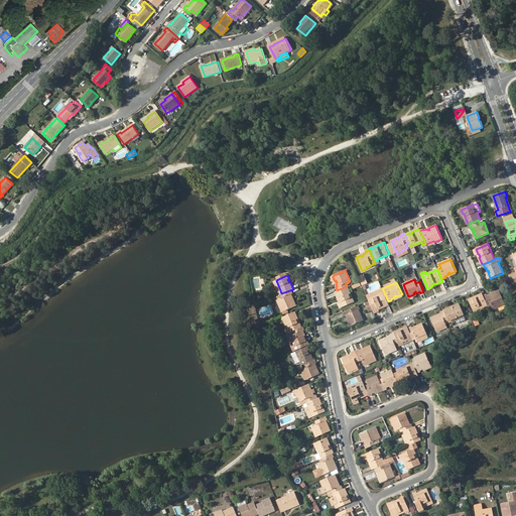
[(337,290),(335,291),(338,299),(339,298),(340,301),(339,302),(342,306),(354,301),(347,286),(337,290)]
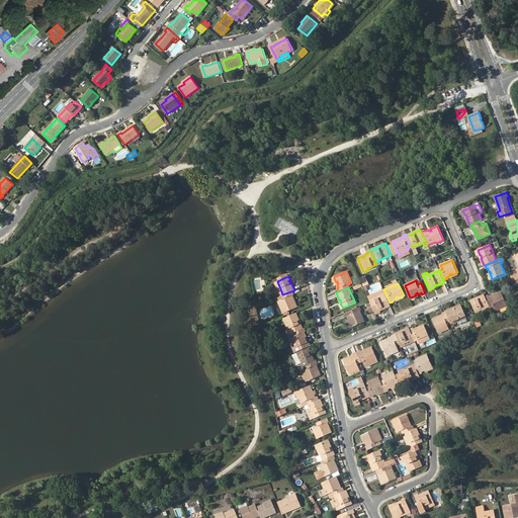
[(368,296),(369,299),(370,301),(374,310),(375,313),(380,310),(379,309),(383,308),(383,309),(391,306),(390,303),(385,293),(383,289),(368,296)]
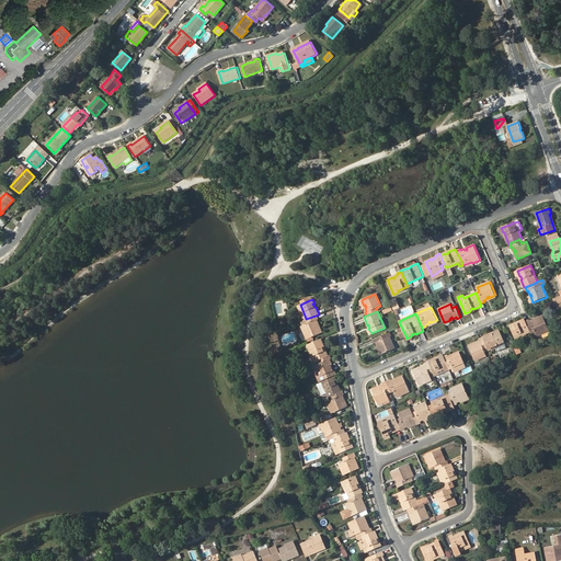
[(318,319),(316,316),(306,319),(304,320),(301,321),(302,325),(305,330),(304,331),(307,339),(322,332),(319,324),(317,325),(317,323),(318,323),(317,320),(318,319)]
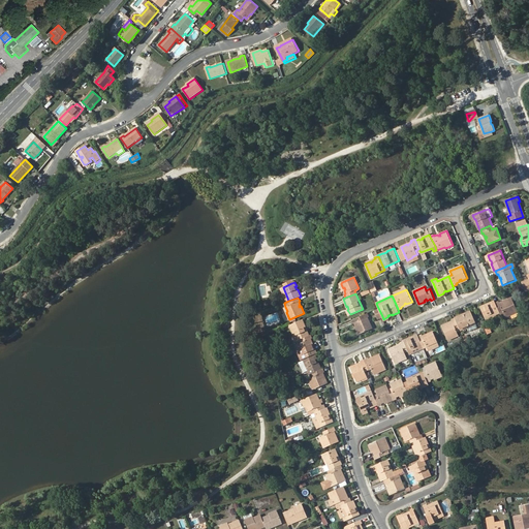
[(496,303),(500,313),(503,311),(505,315),(509,313),(510,315),(518,312),(512,298),(504,301),(505,302),(504,303),(503,302),(500,303),(499,302),(496,303)]
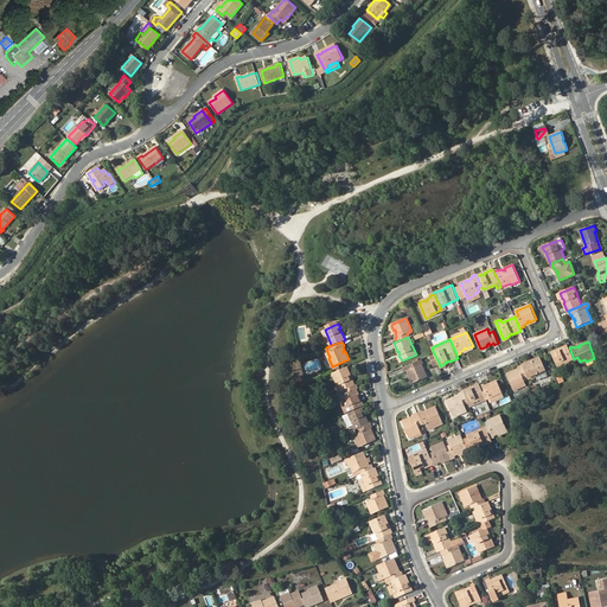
[(570,360),(574,359),(569,347),(568,345),(560,349),(560,351),(556,352),(556,350),(551,352),(557,365),(570,360)]
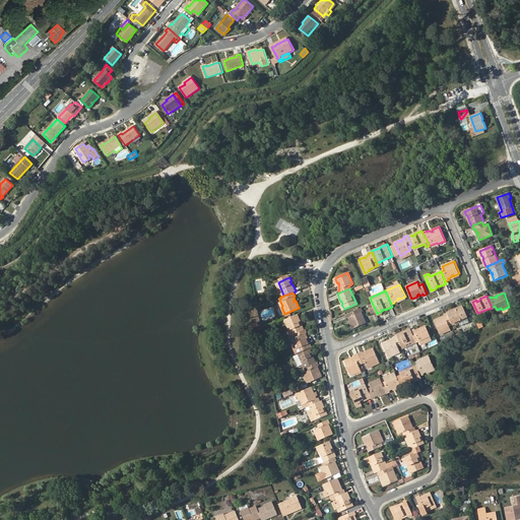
[(452,323),(453,325),(461,322),(462,325),(469,322),(463,306),(458,308),(458,309),(455,310),(447,313),(448,313),(452,323)]
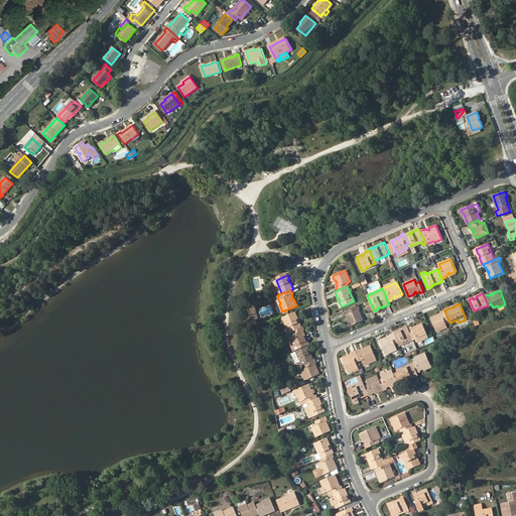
[(358,304),(343,311),(345,314),(346,314),(348,317),(349,317),(350,319),(349,319),(351,326),(363,320),(358,309),(360,308),(358,304)]
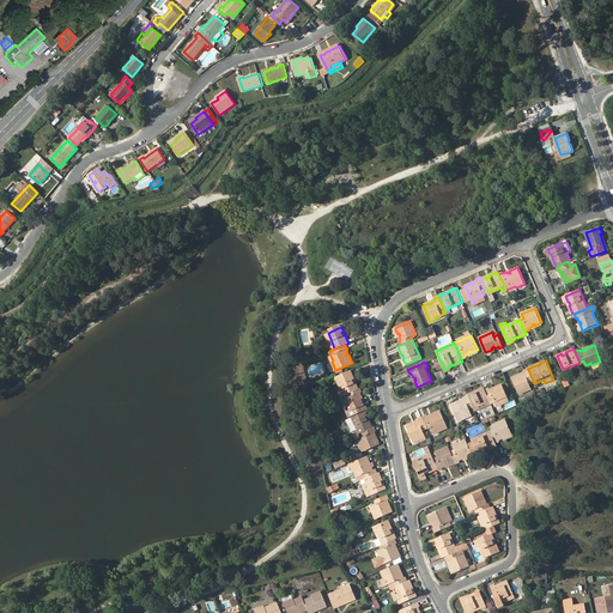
[(528,382),(533,381),(528,369),(523,371),(525,372),(521,374),(521,376),(520,376),(519,375),(513,377),(519,394),(526,392),(525,389),(530,387),(528,382)]
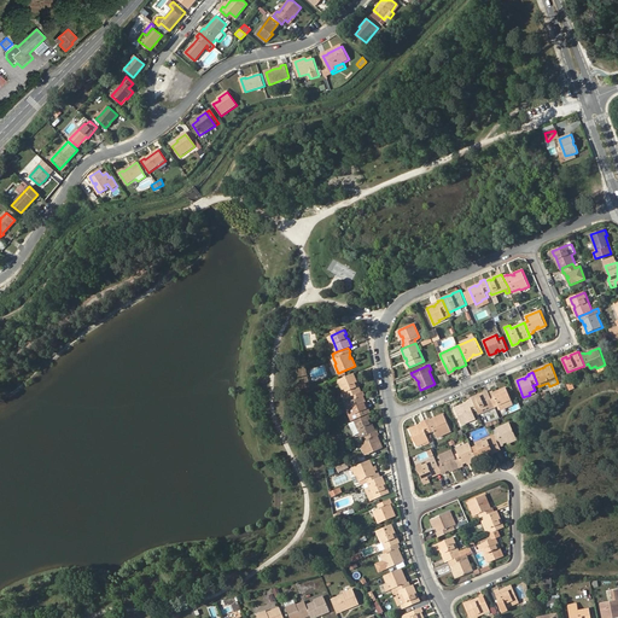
[(344,392),(347,397),(350,396),(361,391),(359,385),(357,386),(355,383),(356,382),(353,373),(338,379),(344,392)]
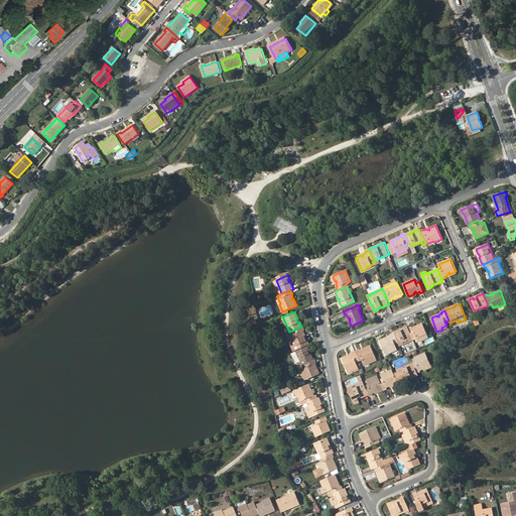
[(411,327),(408,328),(412,338),(415,337),(417,340),(421,338),(422,340),(428,337),(422,324),(417,326),(418,328),(416,328),(415,327),(412,328),(411,327)]
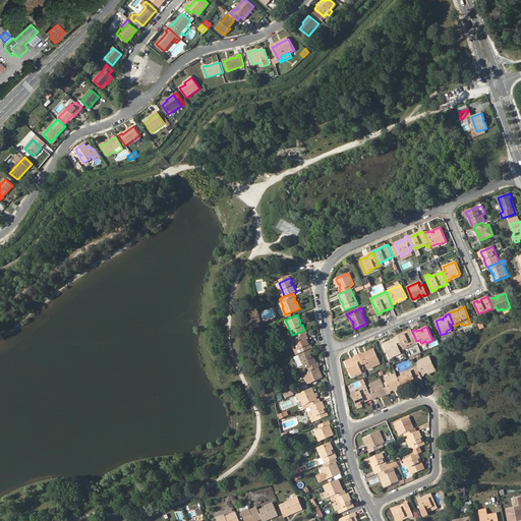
[(402,333),(398,335),(398,336),(402,345),(402,347),(413,343),(416,341),(412,331),(411,329),(404,332),(405,334),(402,335),(402,333)]
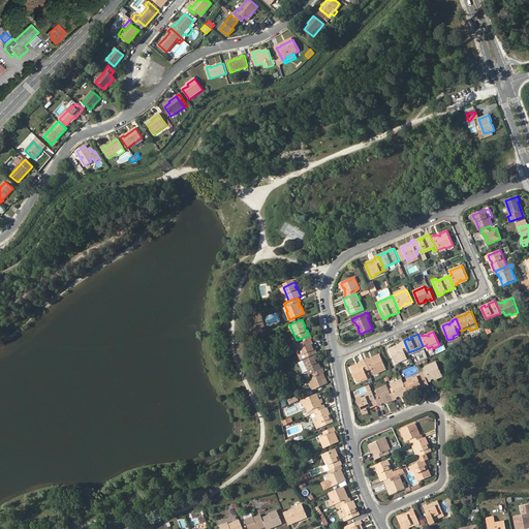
[(309,335),(300,339),(302,342),(298,344),(300,349),(299,349),(301,355),(315,349),(312,343),(311,344),(310,342),(312,342),(310,338),(311,338),(310,335),(309,335)]
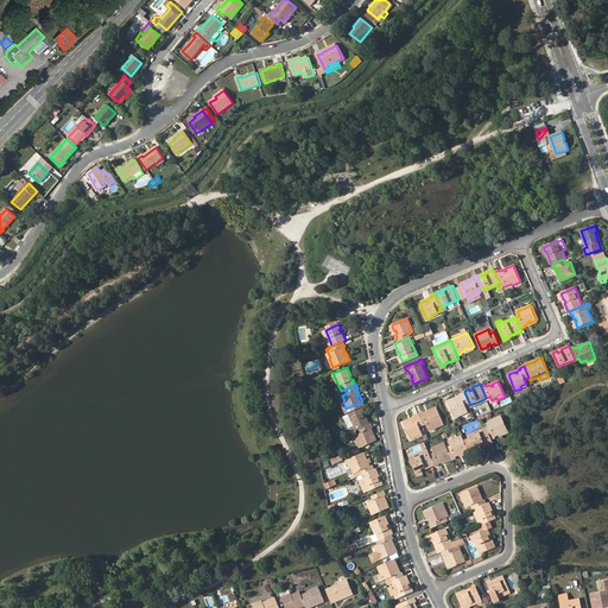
[(469,403),(464,392),(461,393),(461,394),(457,397),(457,398),(456,399),(455,398),(447,401),(454,418),(462,415),(461,412),(467,410),(464,405),(469,403)]
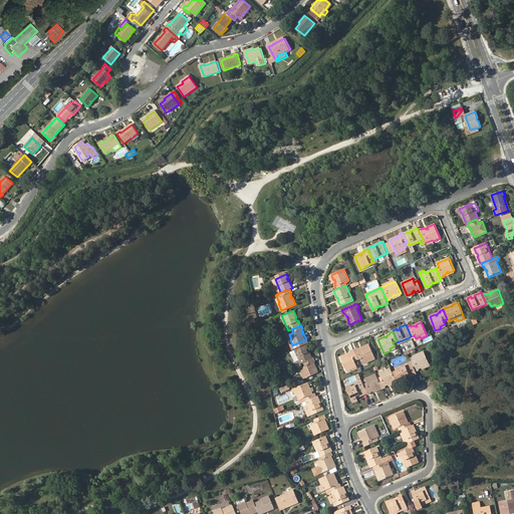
[(299,359),(300,363),(303,362),(312,358),(309,351),(307,352),(306,349),(308,348),(306,344),(294,349),(299,359)]
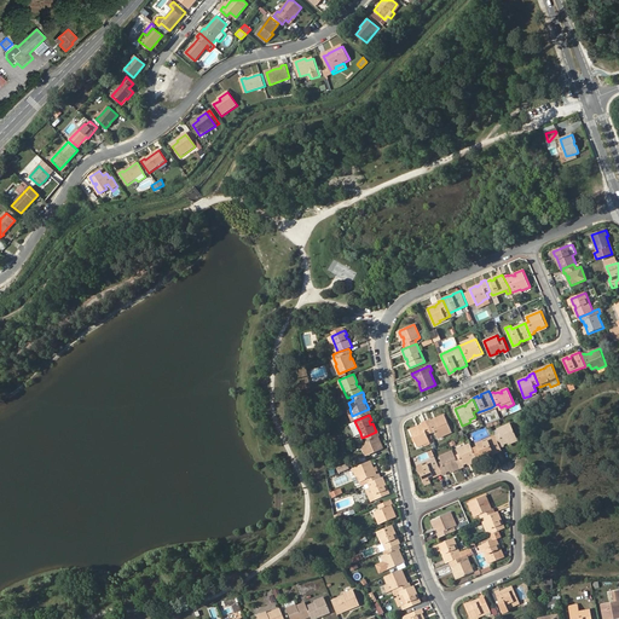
[(429,418),(426,421),(431,433),(434,432),(437,437),(443,434),(444,435),(452,433),(445,416),(435,418),(437,420),(435,421),(434,420),(431,421),(429,418)]
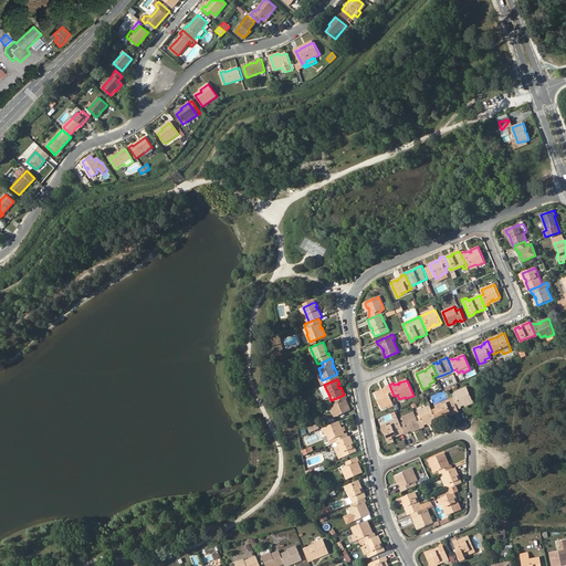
[(394,396),(389,385),(385,386),(386,388),(383,389),(383,390),(381,391),(380,390),(374,394),(380,408),(387,406),(387,404),(391,401),(390,397),(394,396)]
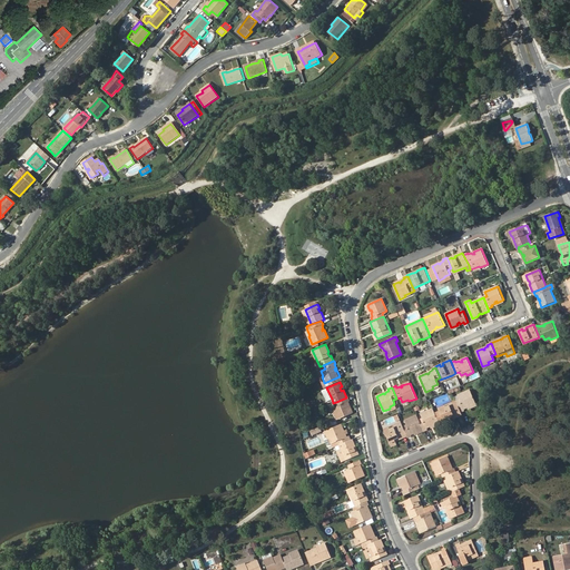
[(457,402),(461,412),(464,410),(464,409),(468,408),(467,406),(469,405),(470,406),(475,404),(470,390),(454,397),(457,402)]
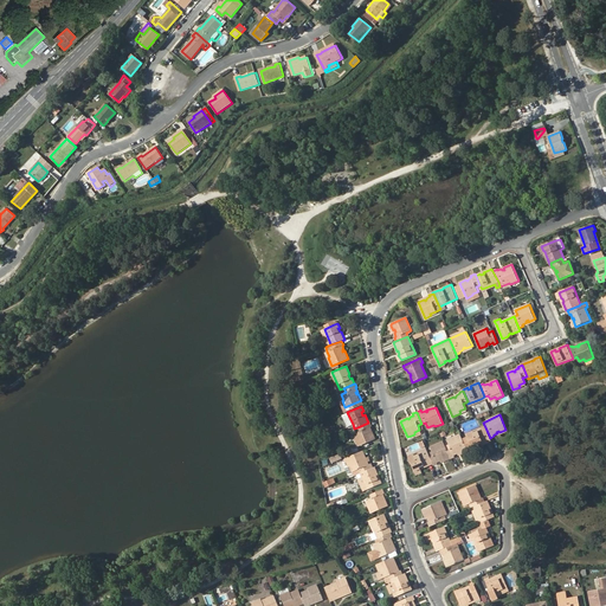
[(368,423),(358,427),(360,431),(355,433),(358,438),(356,439),(359,445),(375,439),(372,432),(371,433),(369,431),(372,430),(369,427),(372,426),(369,423),(368,423)]
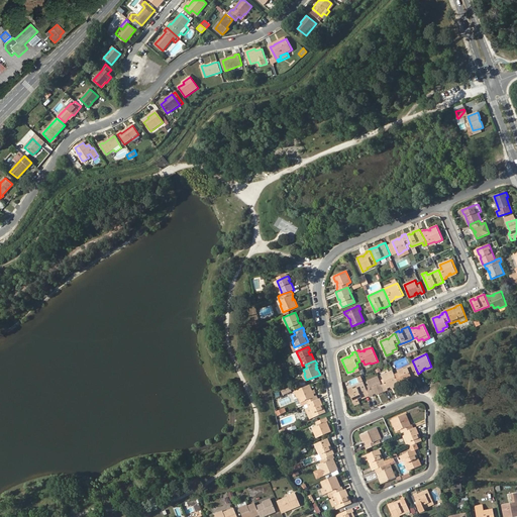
[(412,379),(419,376),(418,374),(414,365),(398,371),(399,373),(403,383),(409,381),(408,380),(411,379),(412,379)]
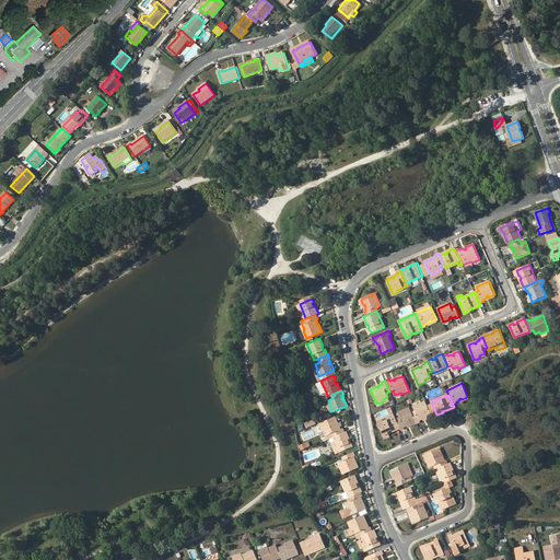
[(426,418),(431,415),(427,406),(426,401),(413,407),(415,411),(411,412),(416,422),(416,423),(420,421),(419,420),(423,419),(422,418),(424,417),(426,418)]
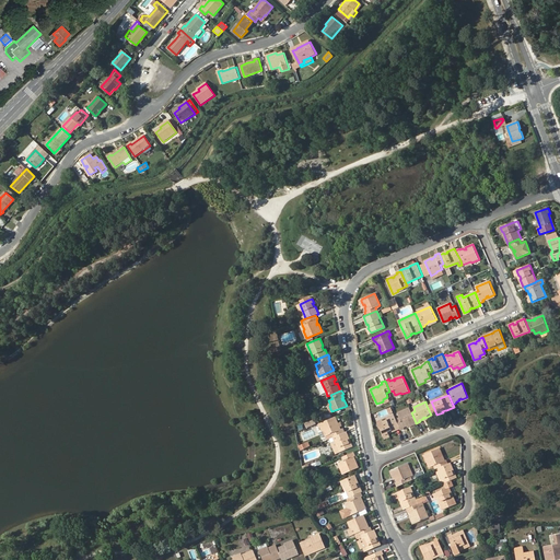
[(432,404),(427,406),(431,415),(432,417),(436,415),(432,404)]
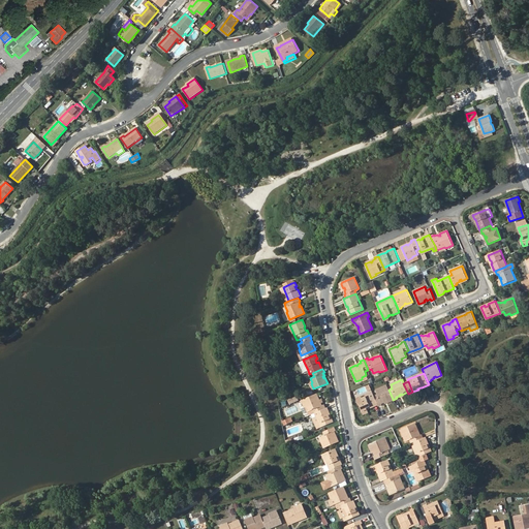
[(377,395),(374,396),(377,405),(378,406),(382,405),(381,403),(384,402),(384,401),(385,400),(386,401),(393,399),(389,390),(387,385),(375,391),(377,395)]
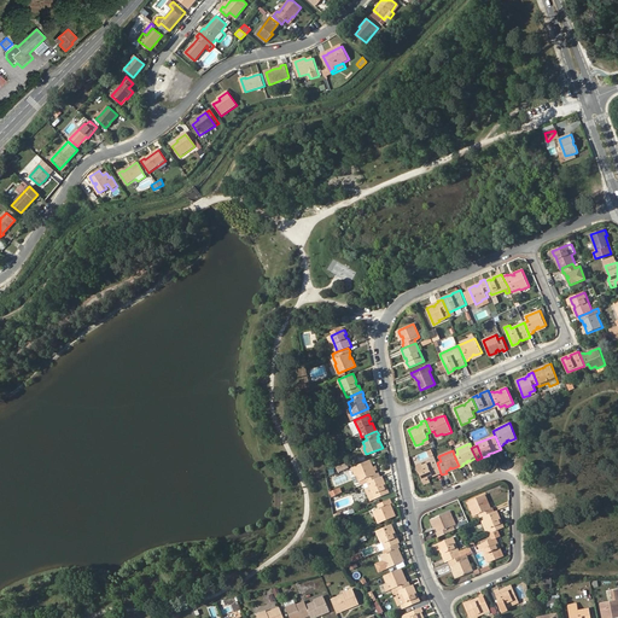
[(437,462),(435,458),(417,466),(423,481),(429,478),(429,477),(432,476),(432,477),(441,473),(437,462)]
